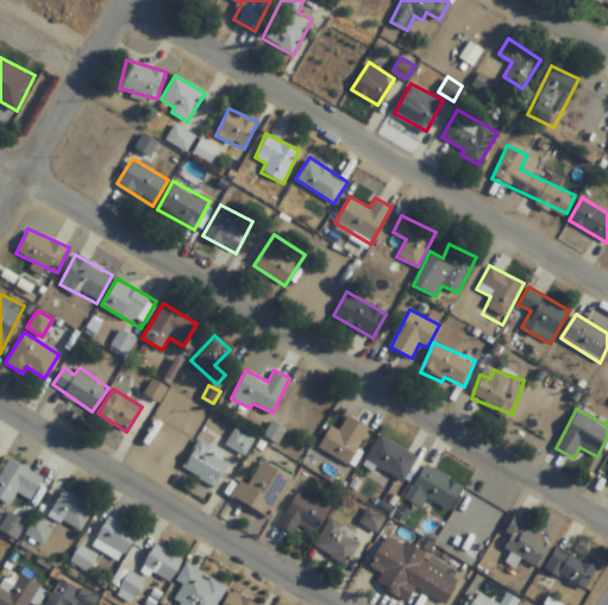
[(334,413),(320,451),(355,462),(368,423),(334,413)]
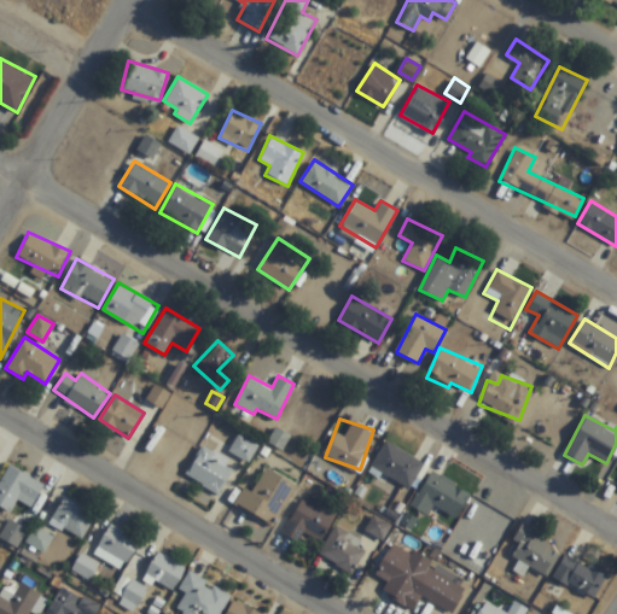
[(248,463),(258,445),(239,433),(228,451),(248,463)]
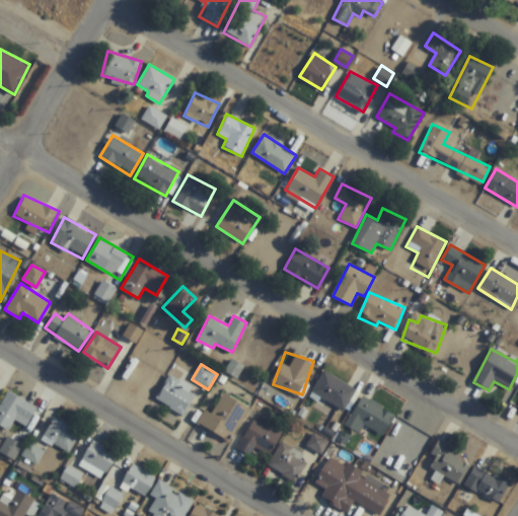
[(310,391),(343,411),(355,388),(323,370),(310,391)]
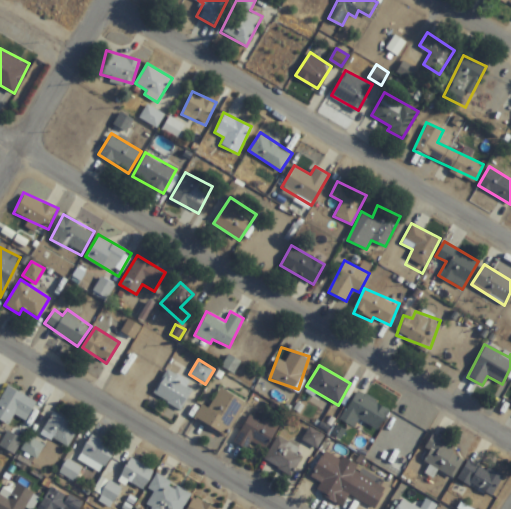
[(181,408),(194,382),(166,369),(153,394),(181,408)]
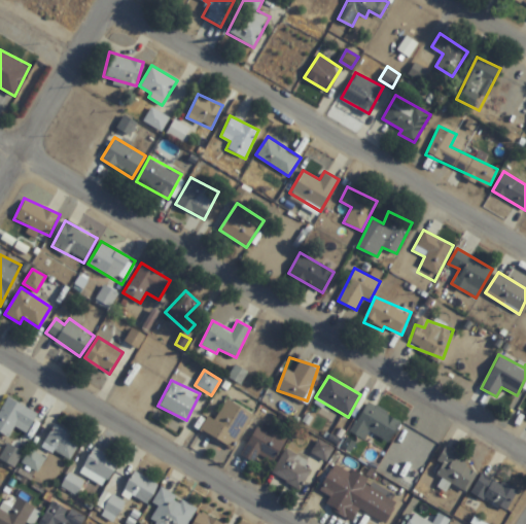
[(14,426),(26,432),(37,413),(7,396),(0,408),(0,432),(8,438),(14,426)]
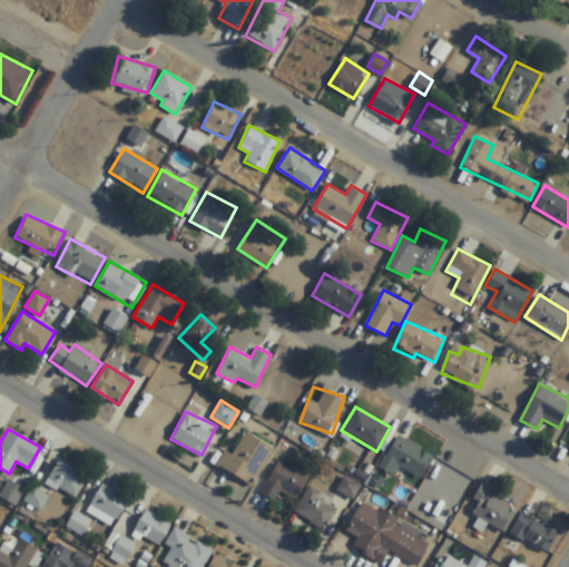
[(253,486),(274,447),(245,431),(233,455),(225,450),(216,466),(253,486)]
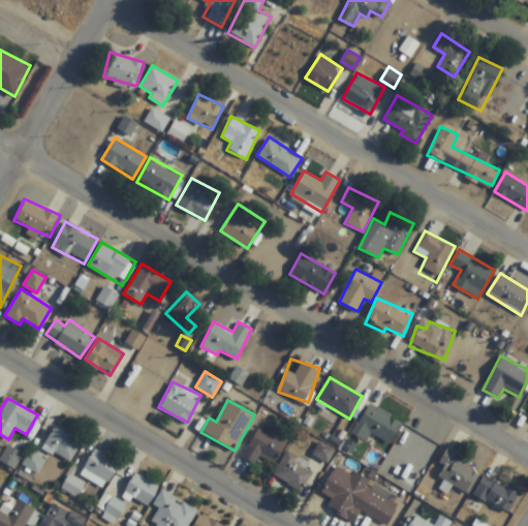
[(402,425),(371,402),(350,431),(365,441),(372,431),(389,443),(402,425)]
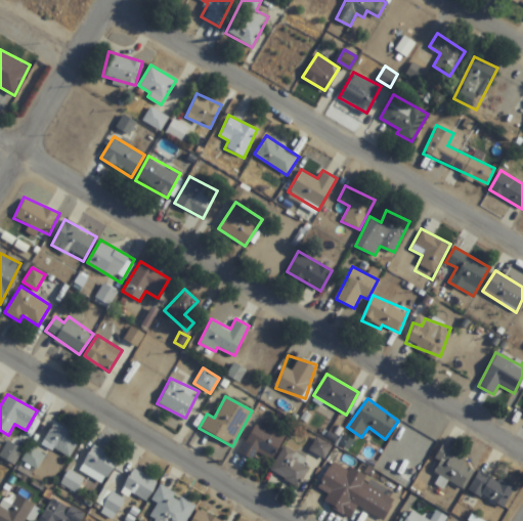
[(41,441),(70,456),(81,432),(53,418),(41,441)]
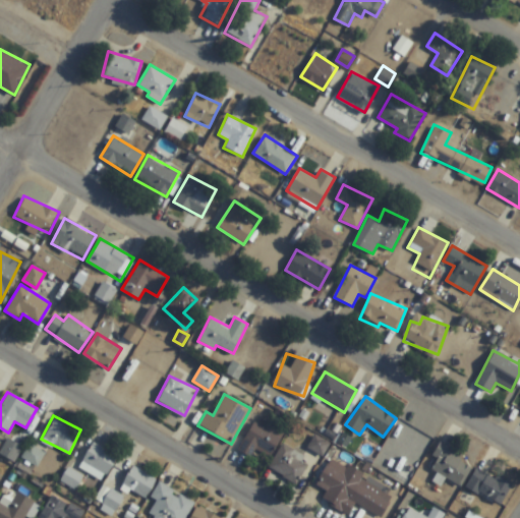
[(270,457),(284,432),(269,423),(267,426),(254,420),(238,449),(251,457),(255,449),(270,457)]
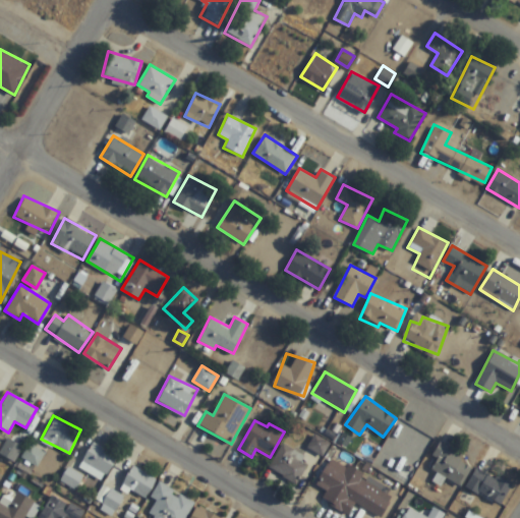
[(308,446),(322,455),(329,443),(315,435),(308,446)]
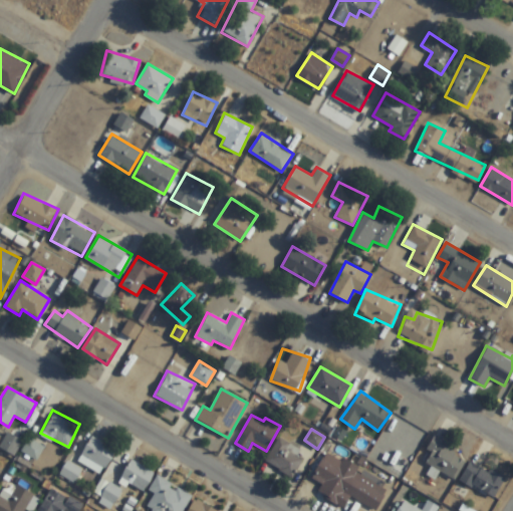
[(101,472),(116,446),(91,432),(76,458),(101,472)]
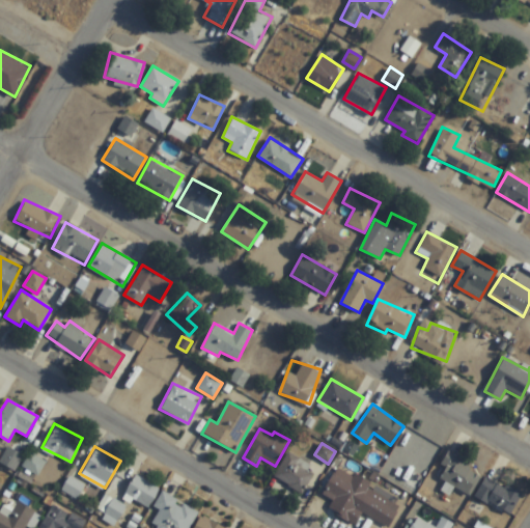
[(47,455),(30,448),(22,466),(38,473),(47,455)]
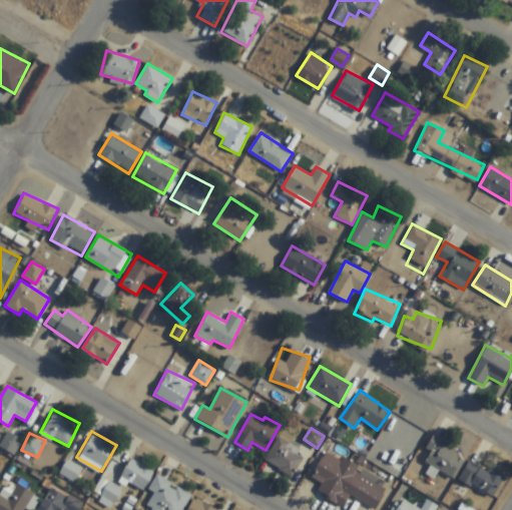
[(426,448),(430,450),(424,462),(454,477),(464,459),(452,452),(455,446),(433,434),(426,448)]
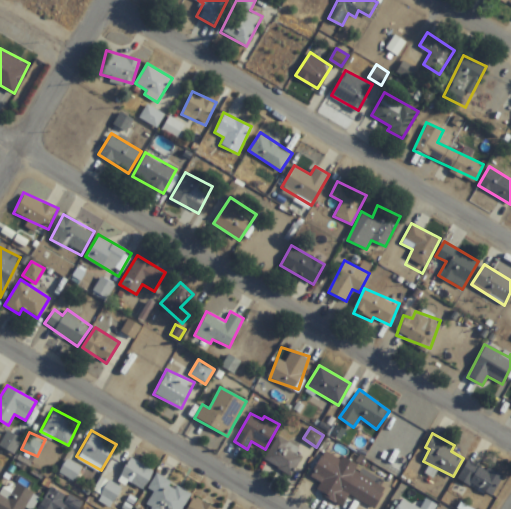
[(264,459),(289,476),(305,453),(280,436),(264,459)]
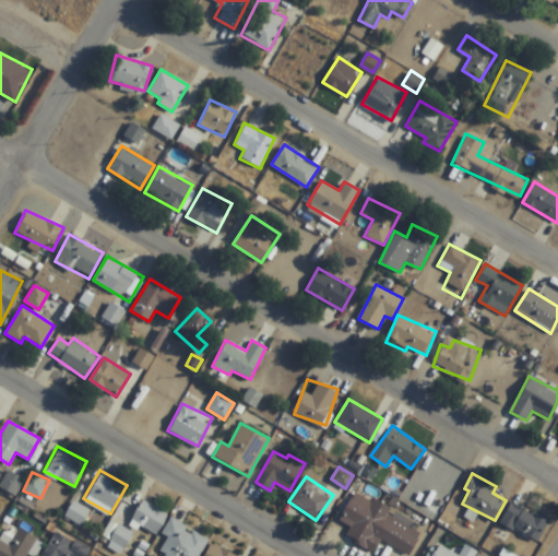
[(423,531),(356,491),(339,519),(351,525),(345,535),(366,547),(374,534),(408,555),(423,531)]
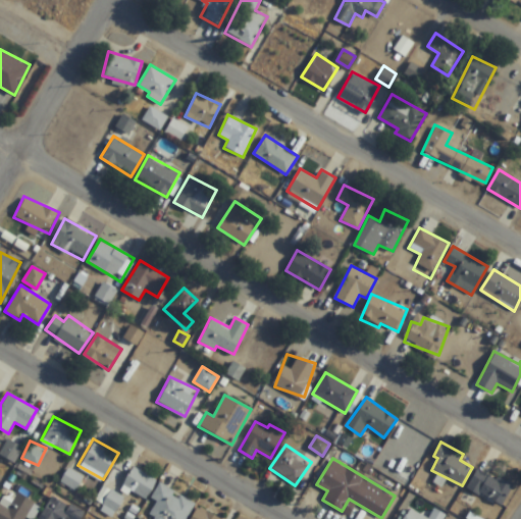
[(157,477),(133,463),(121,482),(146,497),(157,477)]
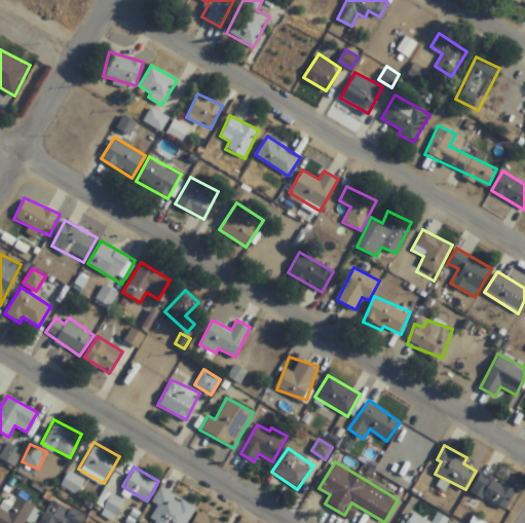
[(471,491),(505,509),(516,488),(481,471),(471,491)]
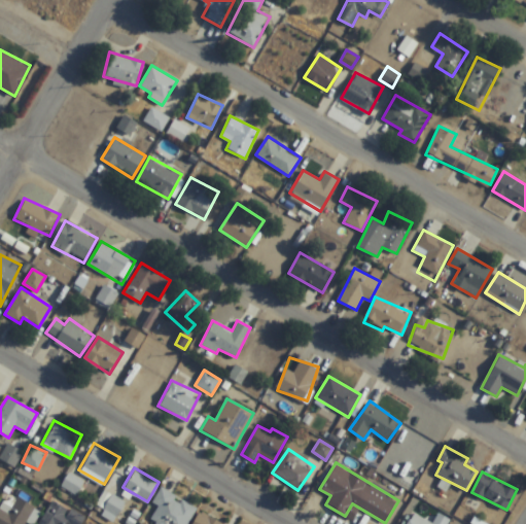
[(155,504),(148,518),(159,523),(185,523),(197,503),(161,485),(151,502),(155,504)]
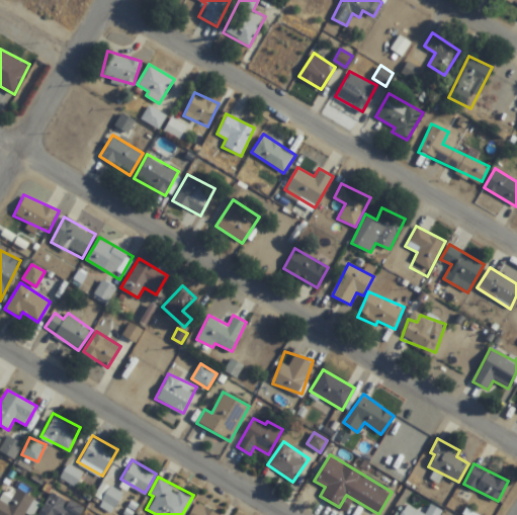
[(22,514),(34,498),(8,482),(0,494),(0,514),(22,514)]
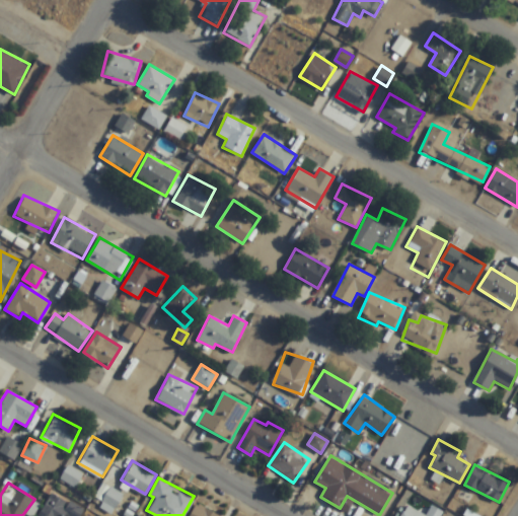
[(76,515),(81,508),(49,492),(35,515),(76,515)]
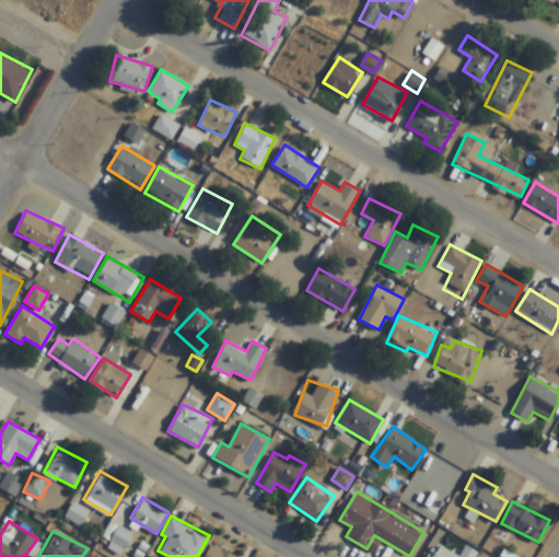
[(236,556),(240,553),(211,538),(201,556),(236,556)]
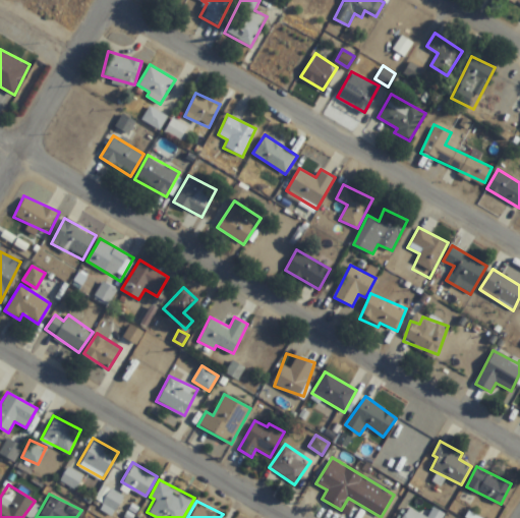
[(400,517),(441,517),(444,512),(432,506),(427,516),(408,506),(400,517)]
